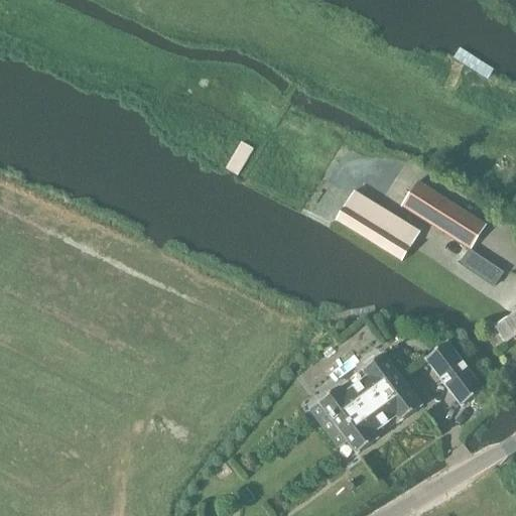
[(418,181),(402,208),(471,251),(487,226),(418,181)]
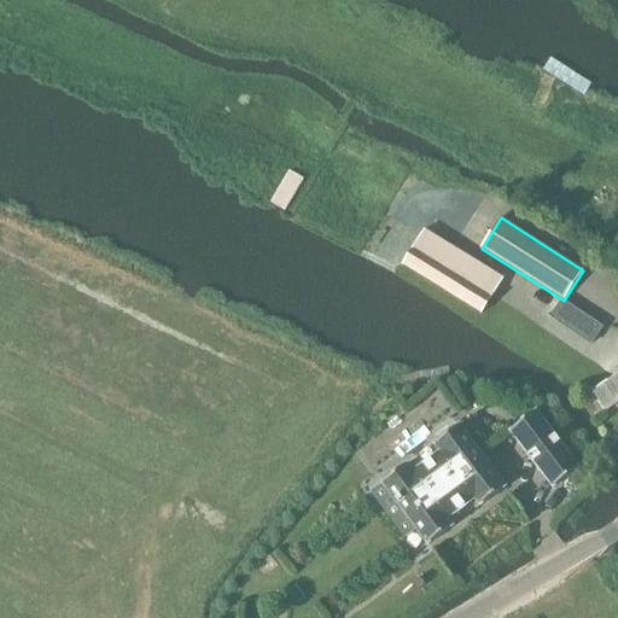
[(505,279),(425,229),(402,266),(483,314),(505,279)]
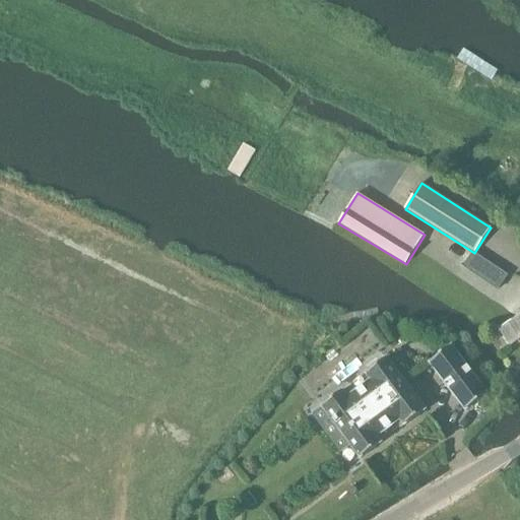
[(463,267),(497,290),(507,275),(472,253),(463,267)]
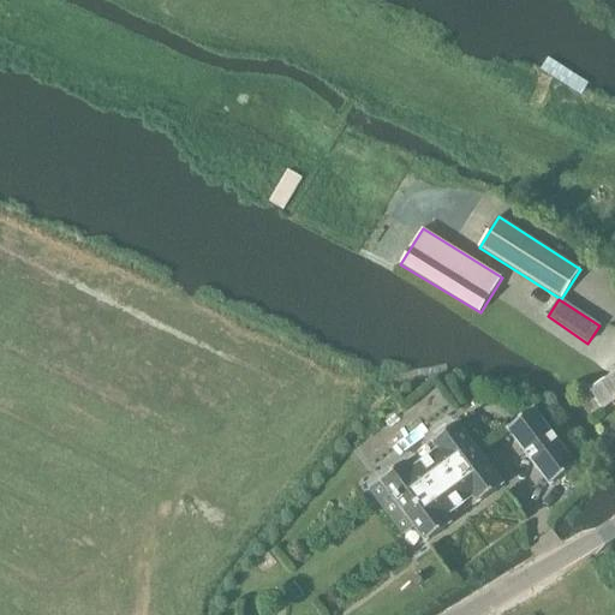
[(614,372),(590,392),(603,410),(614,401),(614,372)]
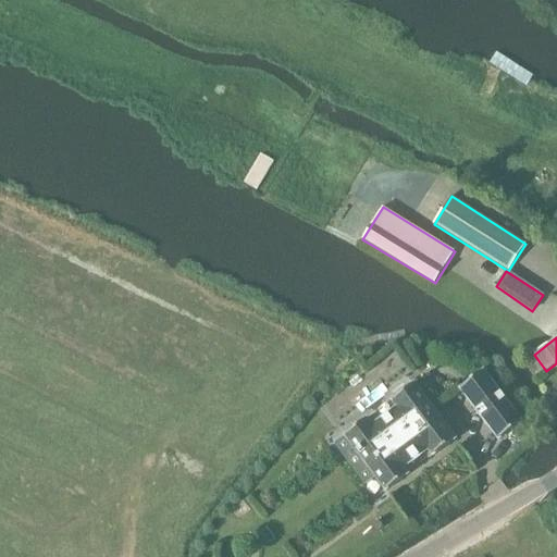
[(522,423),(483,372),(460,388),(499,440),(522,423)]
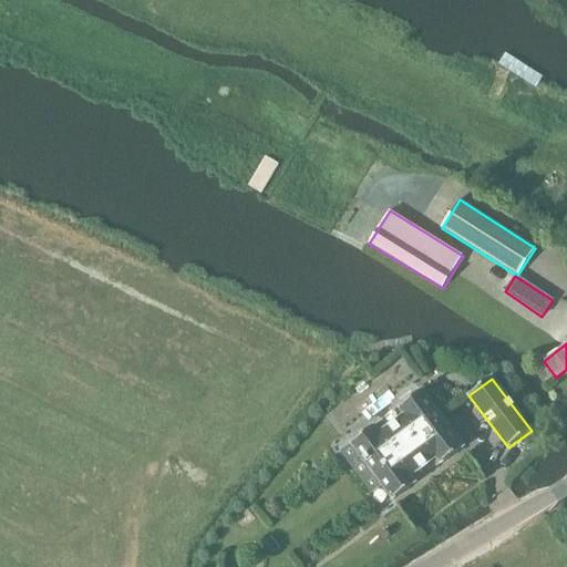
[(410,476),(436,456),(442,464),(463,449),(421,391),(400,408),(405,415),(379,435),(373,428),(351,443),(394,500),(415,484),(410,476)]
